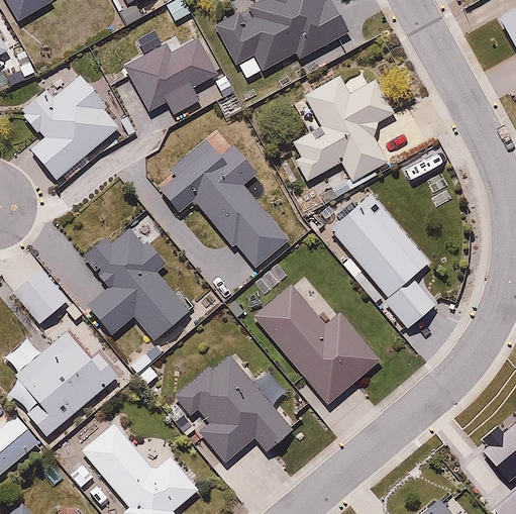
[(210,25),(231,65),(235,63),(245,81),(298,52),(302,59),(348,32),(331,0),(239,0),(243,7),(210,25)]
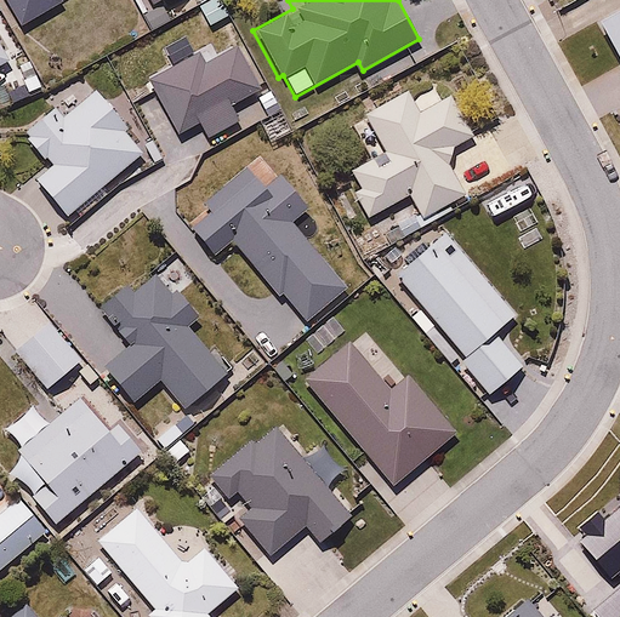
[(619,3),(596,17),(619,58),(619,3)]
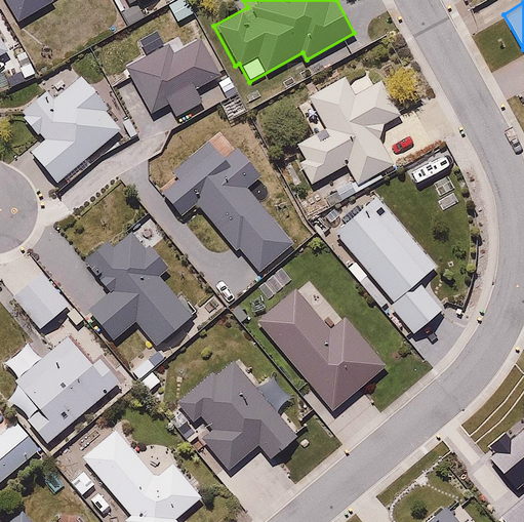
[(220,92),(237,85),(231,70),(220,75),(201,31),(167,46),(158,27),(139,35),(148,54),(125,65),(146,110),(168,99),(175,117),(204,104),(197,87),(214,79),(220,92)]
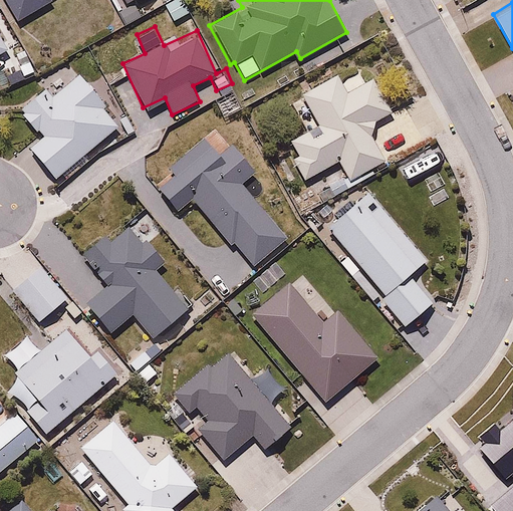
[(42,140),(31,149),(56,179),(124,122),(68,54),(38,78),(46,88),(19,110),(42,140)]
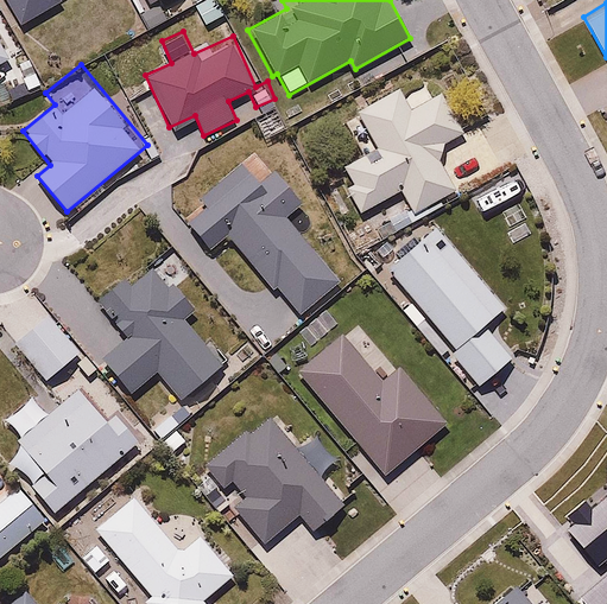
[(455,186),(440,158),(444,139),(462,128),(442,89),(411,105),(400,86),(355,112),(374,151),(346,165),(354,182),(345,186),(360,210),(403,188),(415,210),(455,186)]
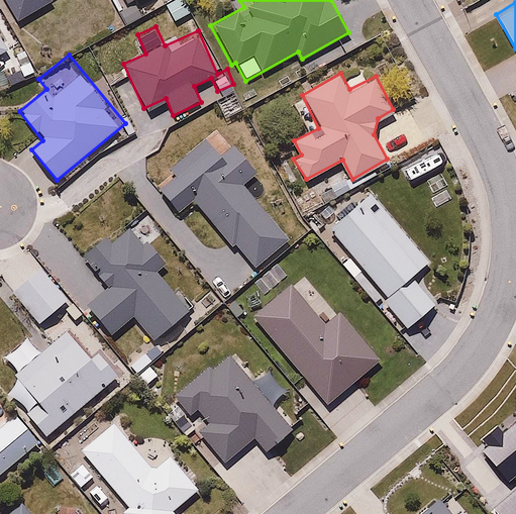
[(222,155),(207,139),(156,190),(181,216),(194,203),(254,266),(290,232),(238,180),(254,165),(234,143),(222,155)]
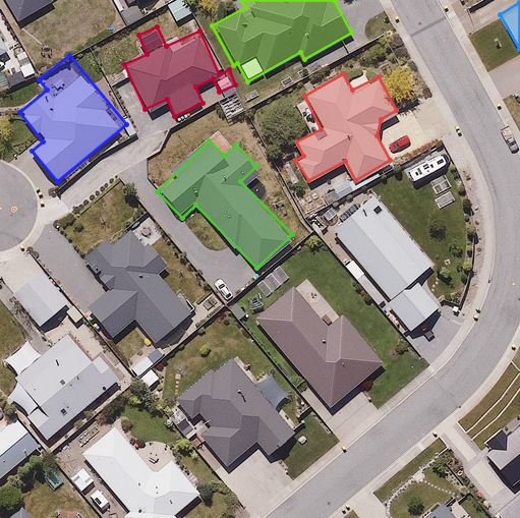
[(378,188),(329,227),(412,333),(440,310),(414,279),(436,262),(378,188)]
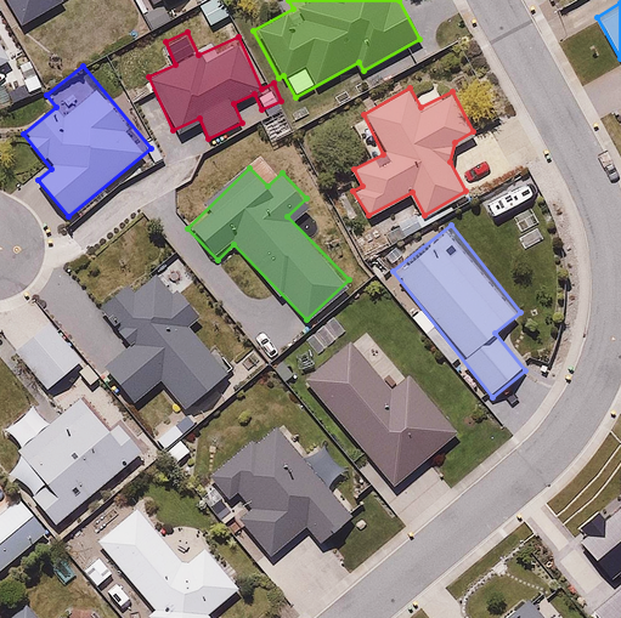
[(128,281),(95,309),(124,344),(97,366),(133,408),(161,385),(181,410),(229,370),(187,321),(199,311),(164,268),(136,292),(128,281)]
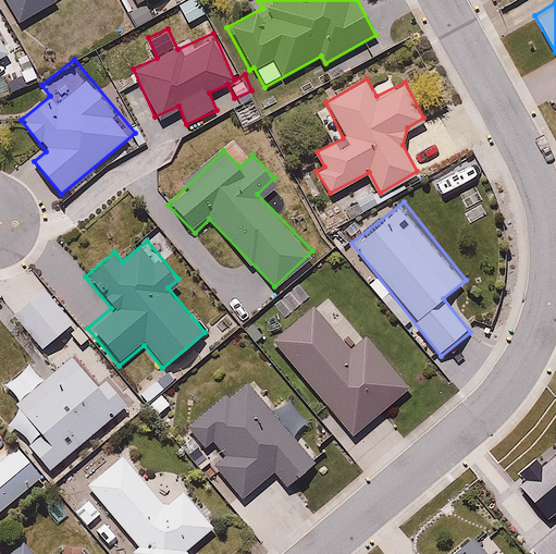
[(74,322),(42,288),(12,318),(42,351),(74,322)]
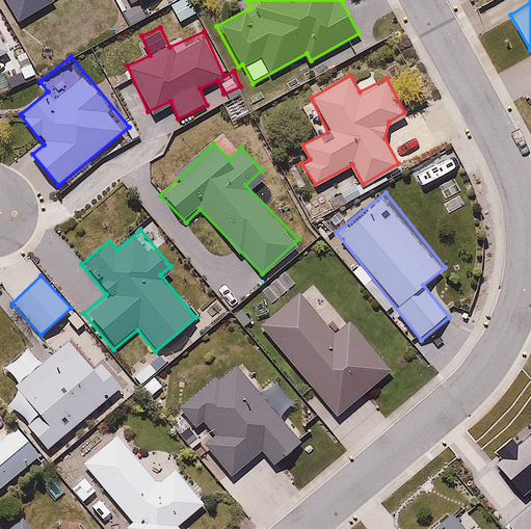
[(316,279),(260,325),(339,420),(394,374),(388,366),(316,279)]
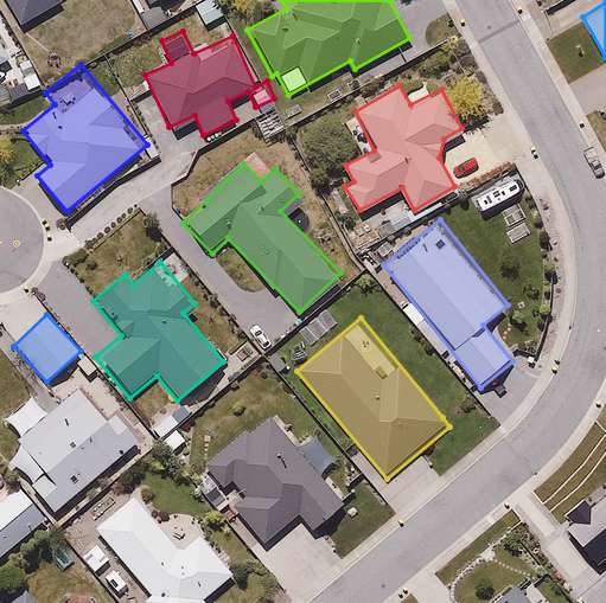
[(55,513),(141,435),(113,404),(103,414),(76,385),(13,442),(42,474),(29,485),(55,513)]
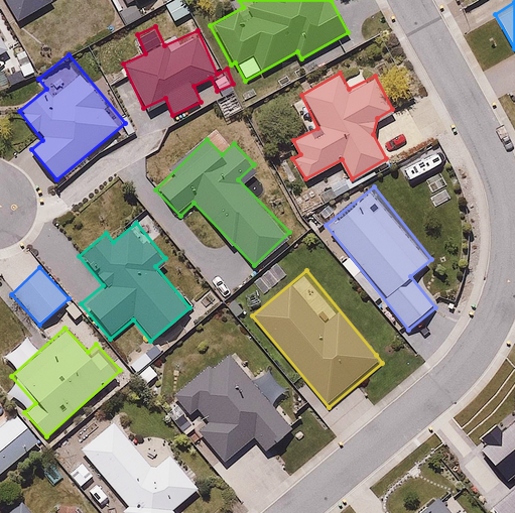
[(278,402),(291,391),(268,365),(255,376),(231,347),(174,395),(189,413),(199,405),(209,417),(195,429),(225,464),(253,439),(263,452),(296,423),(278,402)]
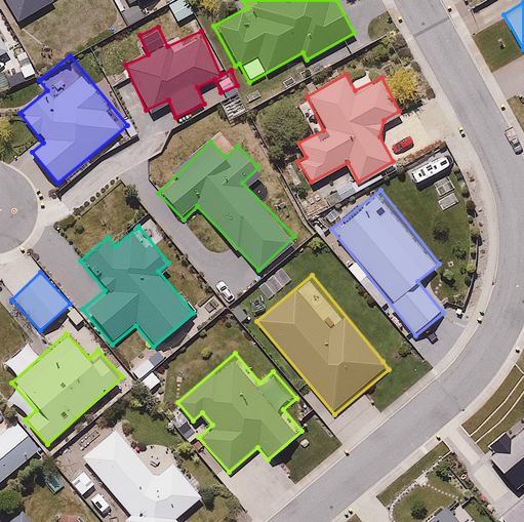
[(0,481),(35,451),(6,417),(0,423),(0,481)]
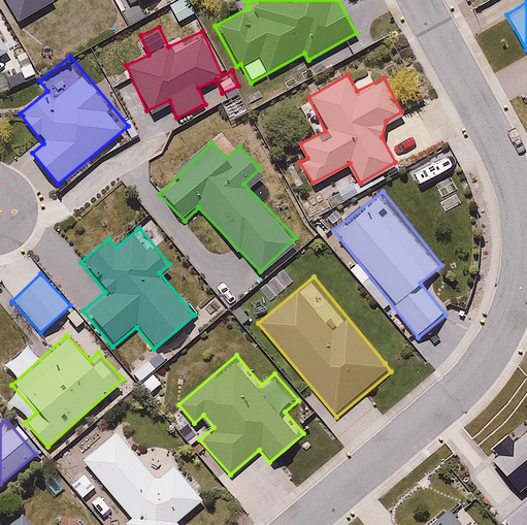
[(526,524),(526,425),(514,435),(508,429),(502,434),(491,444),(499,454),(489,462),(521,503),(500,521),(502,524),(526,524)]
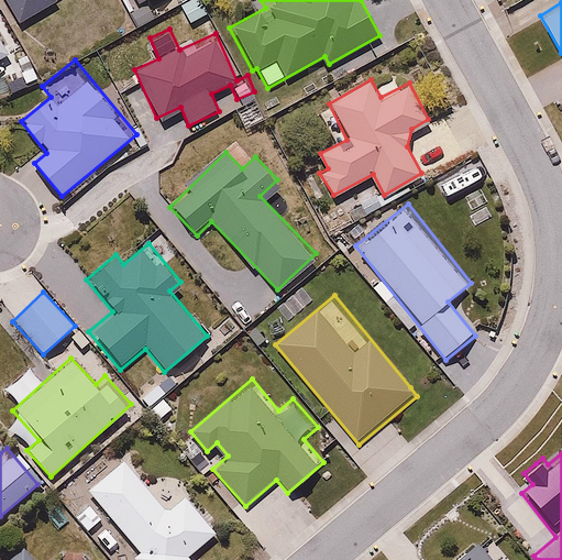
[(131,558),(132,559),(190,559),(188,557),(217,534),(185,494),(165,509),(125,460),(89,489),(139,552),(131,558)]
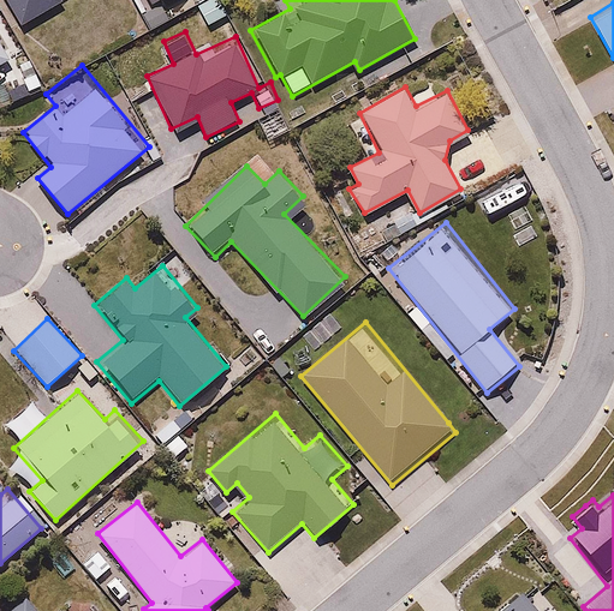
[(541,610),(524,593),(505,610),(541,610)]
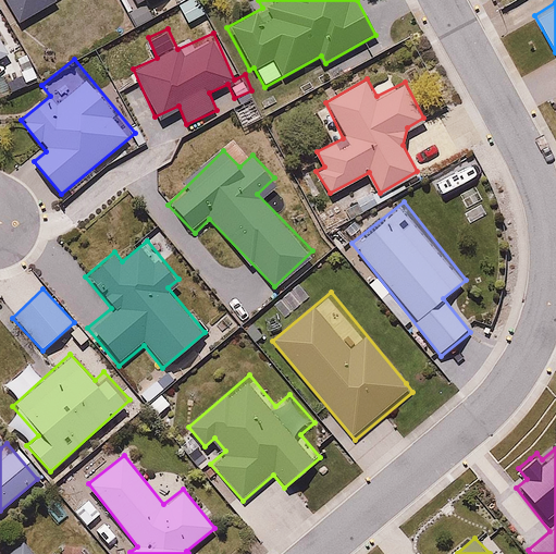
[(36,553),(25,540),(7,553),(36,553)]
